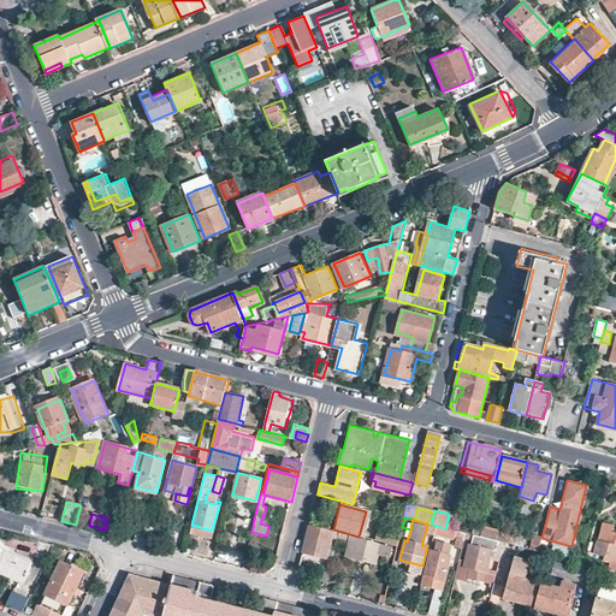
[(149,544),(154,527),(138,522),(134,540),(149,544)]
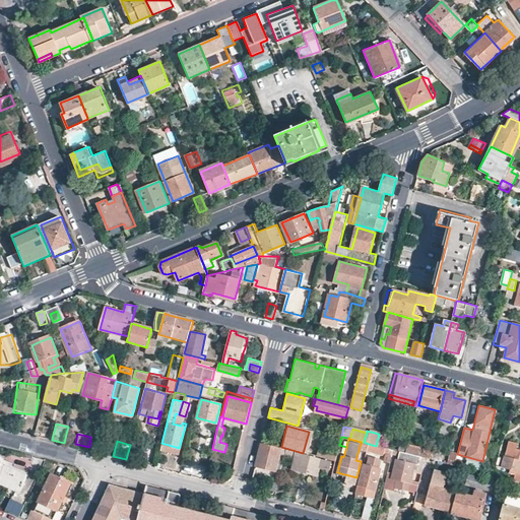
[(516,443),(507,441),(503,455),(501,464),(510,467),(508,472),(514,473),(512,480),(519,483),(519,482),(519,470),(519,471),(519,470),(519,451),(514,450),(516,443)]
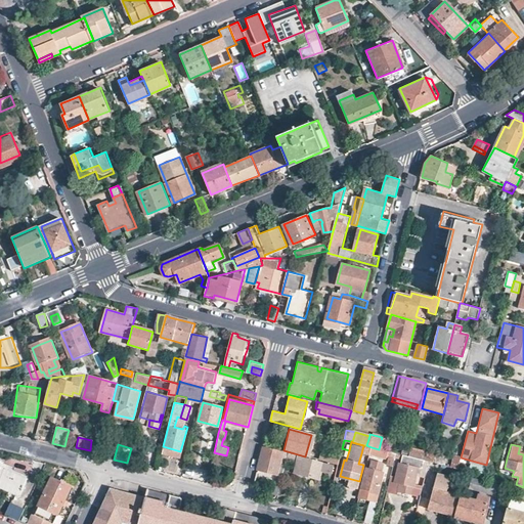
[(366,445),(363,445),(361,453),(369,455),(372,447),(366,445)]
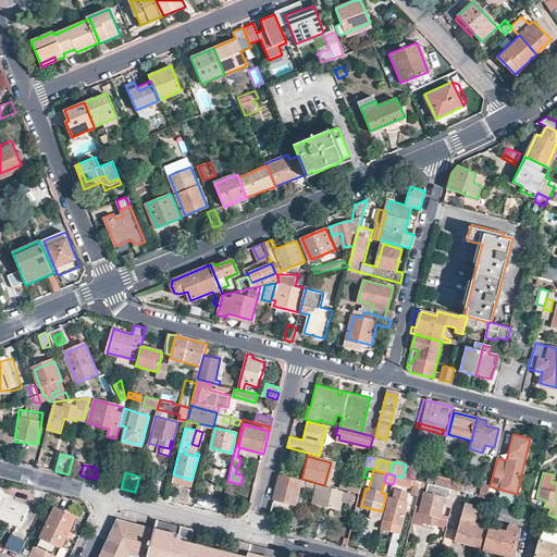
[(173,474),(171,481),(190,486),(192,480),(173,474)]
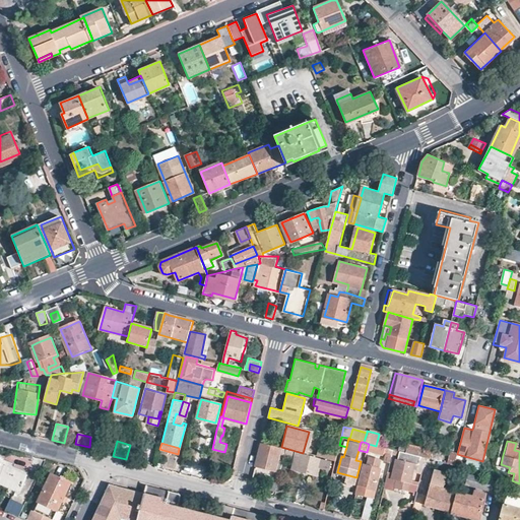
[(256,466),(280,472),(284,460),(278,458),(281,450),(261,445),(257,460),(256,466)]
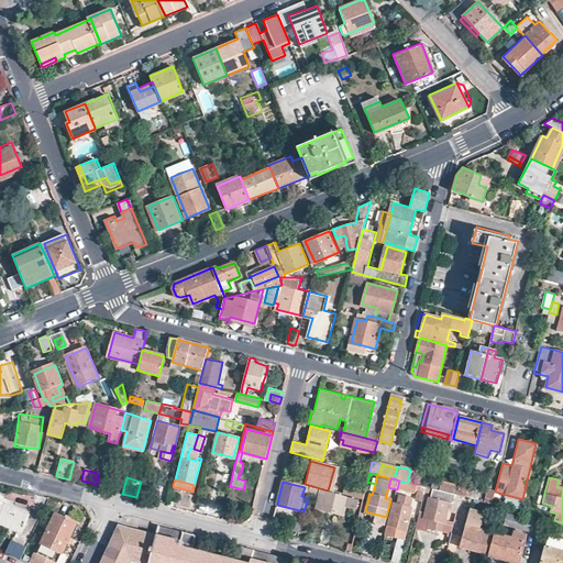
[(432,489),(439,490),(440,483),(432,482),(430,488),(432,489)]
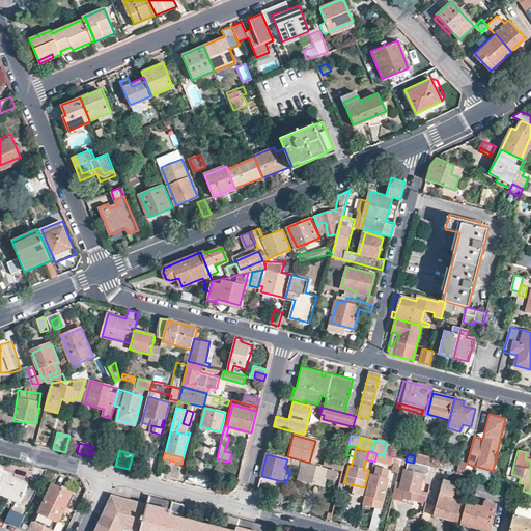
[(399,466),(400,459),(389,456),(388,460),(391,460),(391,464),(399,466)]
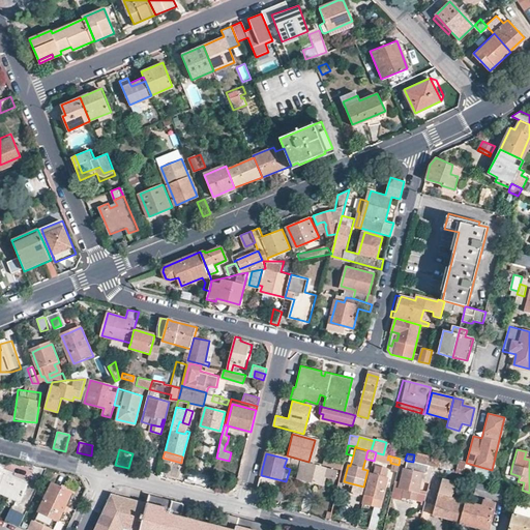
[(323,466),(335,470),(337,463),(325,460),(323,466)]
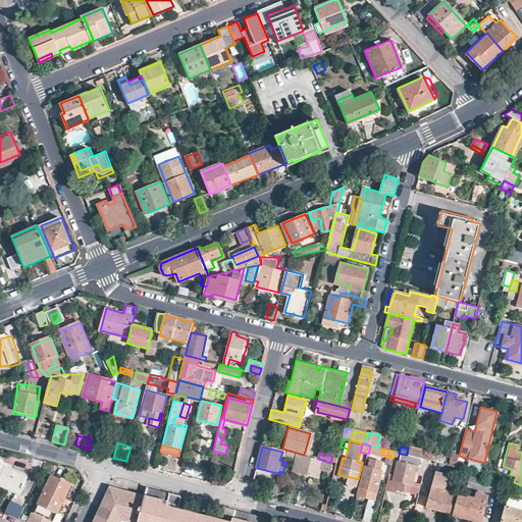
[(414,498),(417,498),(419,490),(422,479),(414,477),(416,467),(424,469),(427,460),(407,455),(401,454),(399,462),(397,462),(394,474),(388,473),(384,489),(396,492),(397,489),(415,494),(414,498)]
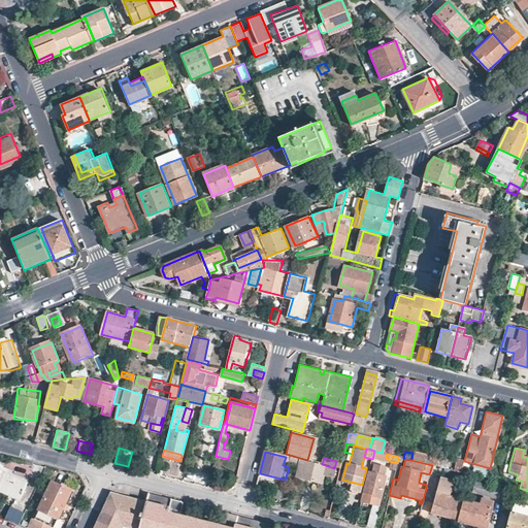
[(436,459),(435,466),(447,469),(449,462),(436,459)]
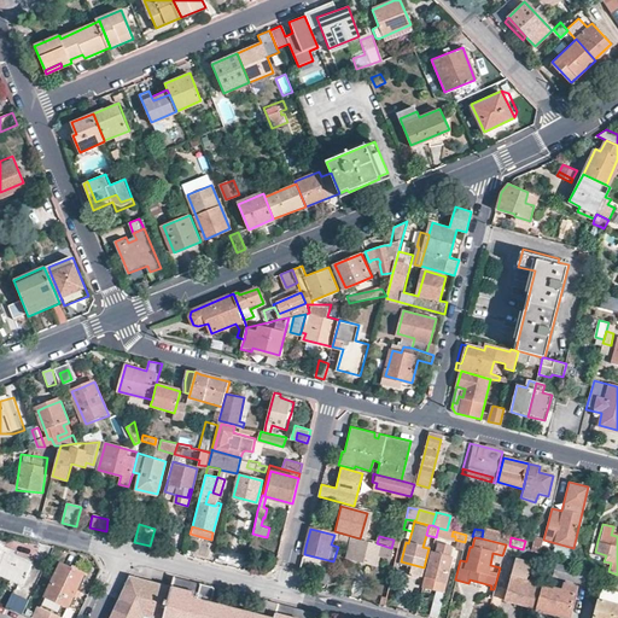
[(531,552),(540,554),(543,540),(535,537),(531,552)]
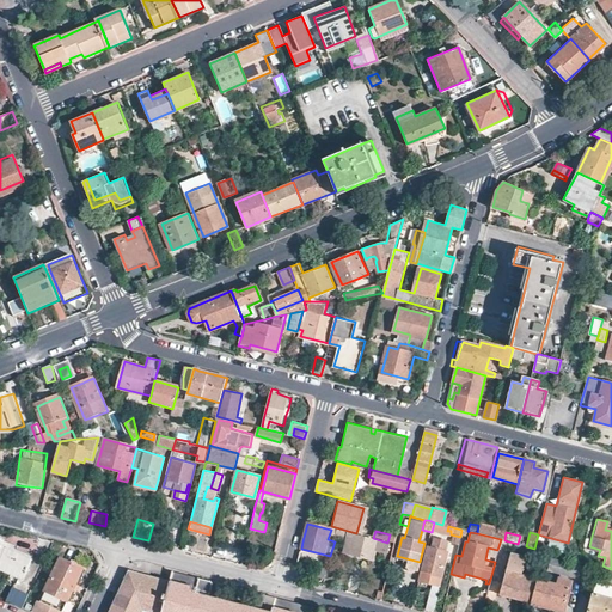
[(373,560),(375,550),(386,552),(389,544),(350,533),(347,552),(365,557),(373,560)]
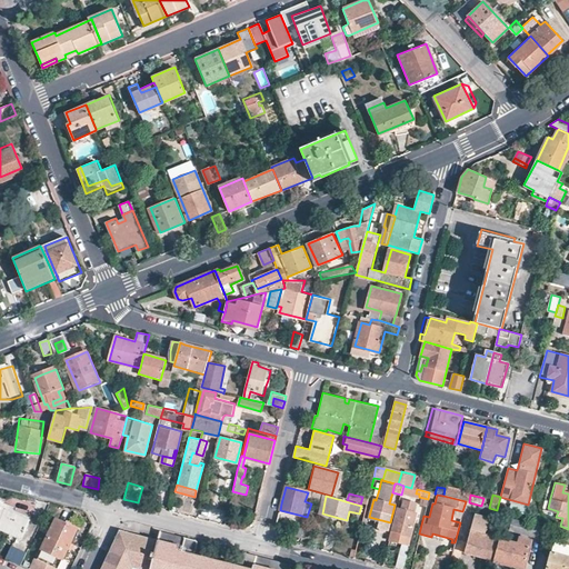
[(5,501),(0,499),(0,530),(20,540),(30,520),(2,508),(5,501)]
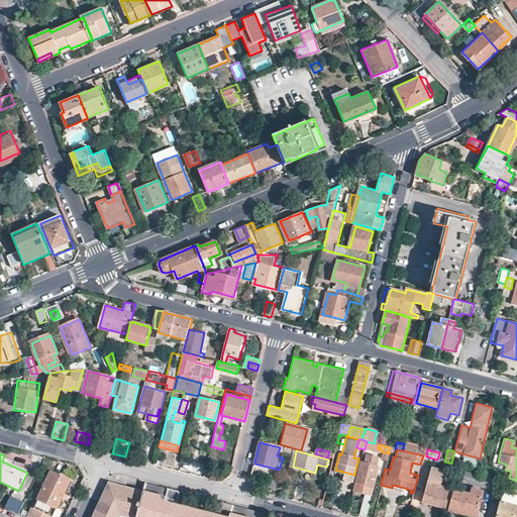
[(371,464),(362,461),(354,487),(366,490),(367,486),(374,488),(380,461),(372,459),(371,464)]
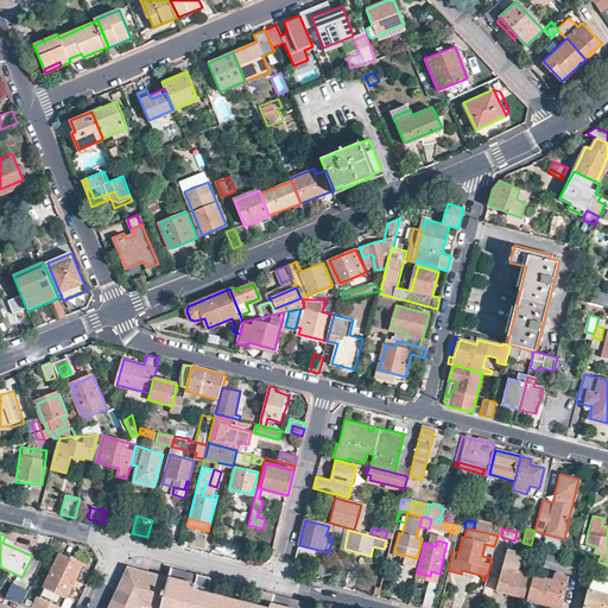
[(524,549),(507,545),(500,574),(496,587),(496,590),(527,599),(533,576),(518,571),(524,549)]
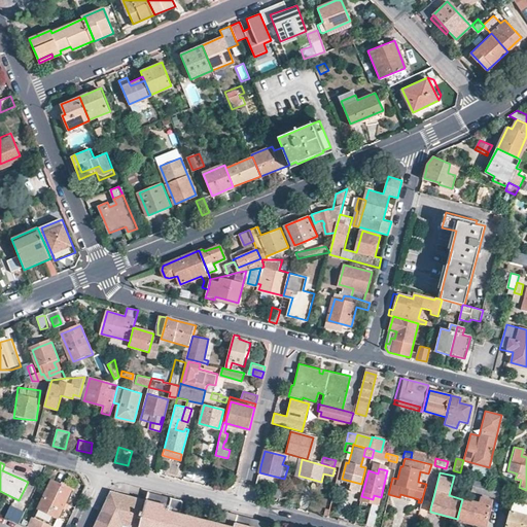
[(496,482),(477,477),(473,488),(498,494),(501,483),(496,482)]
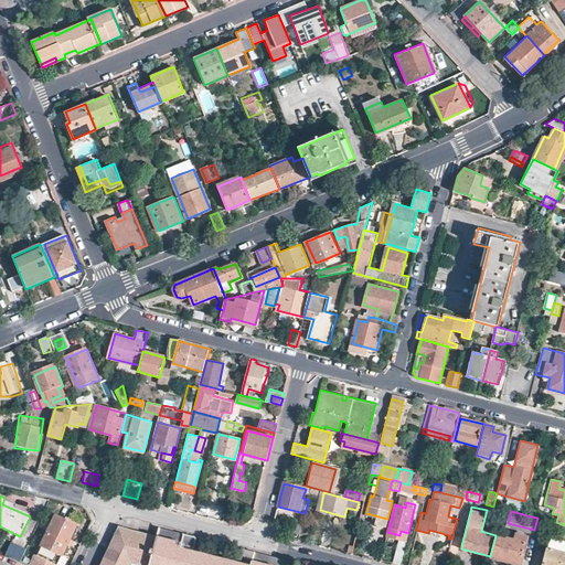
[(56,564),(76,525),(55,515),(36,557),(35,556),(31,564),(56,564)]
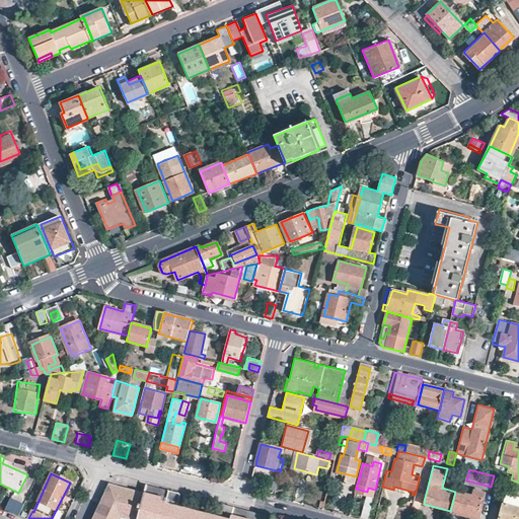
[(272,477),(269,490),(275,492),(279,478),(272,477)]
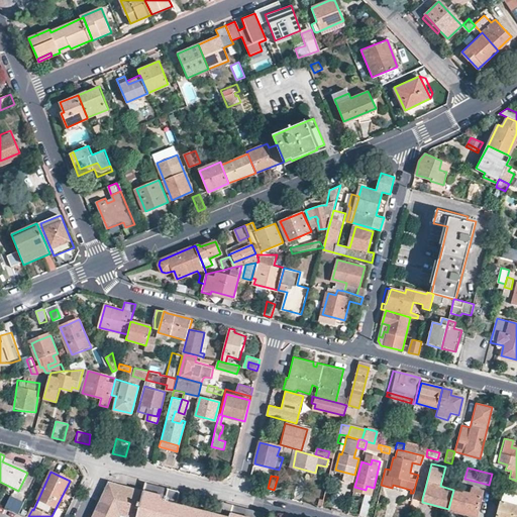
[(142,492),(137,512),(154,516),(264,516),(266,514),(245,509),(243,515),(231,512),(230,514),(220,512),(219,515),(178,505),(179,501),(169,498),(171,490),(144,483),(142,492)]
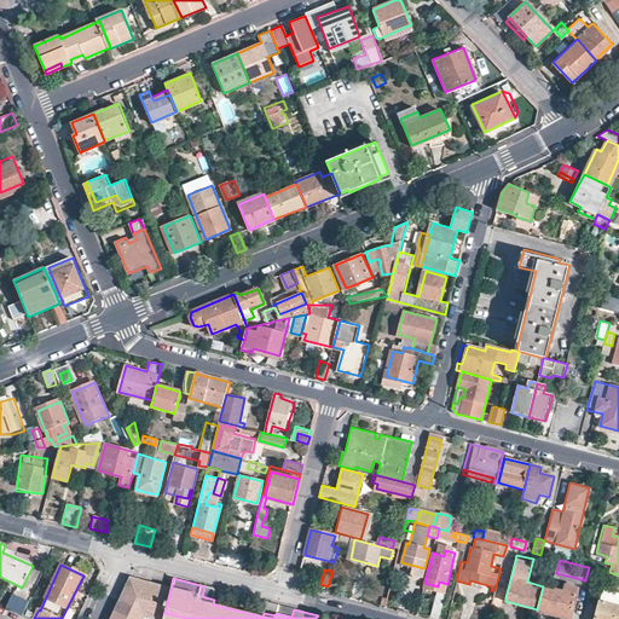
[(143,618),(149,609),(165,613),(171,589),(151,584),(131,579),(111,618),(143,618)]
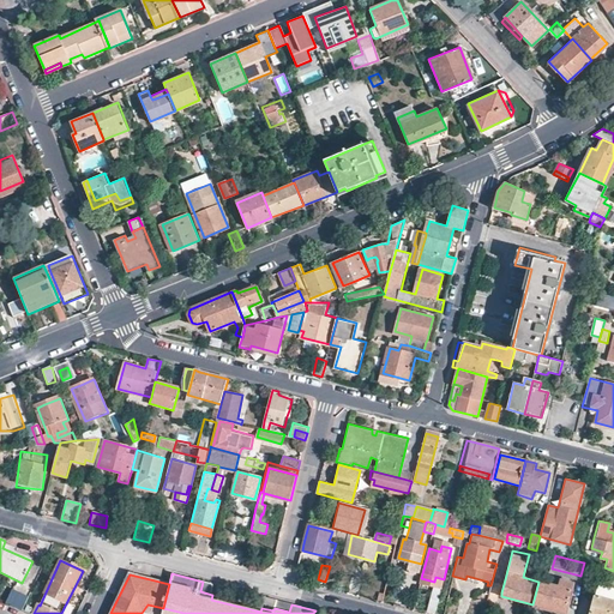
[(434,613),(444,579),(435,577),(434,582),(427,611),(434,613)]
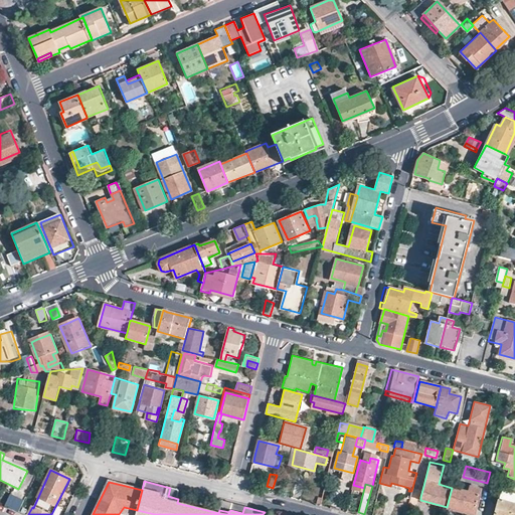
[(410,495),(420,497),(423,486),(413,484),(411,491),(410,495)]
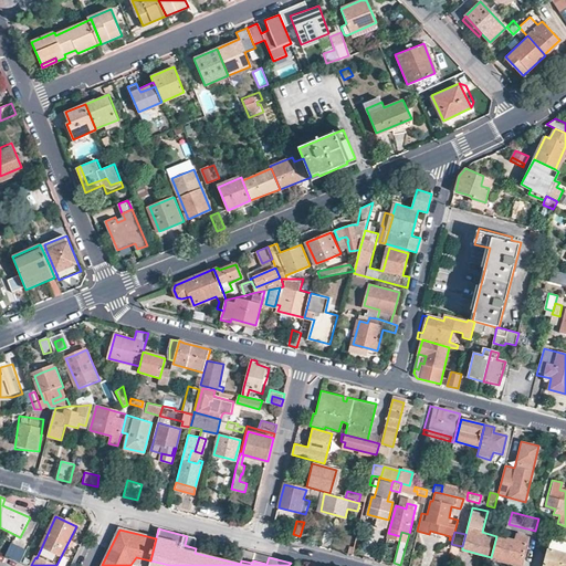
[(515,541),(496,536),(491,557),(522,565),(527,544),(526,544),(527,536),(517,534),(515,541)]
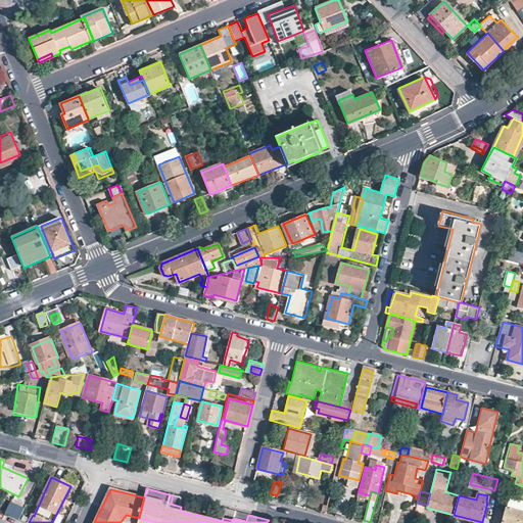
[(181,507),(183,497),(173,495),(171,504),(181,507)]
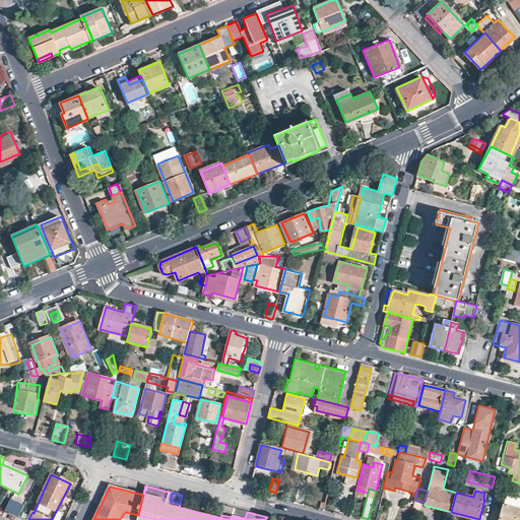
[(519,519),(519,499),(506,496),(499,519),(519,519)]
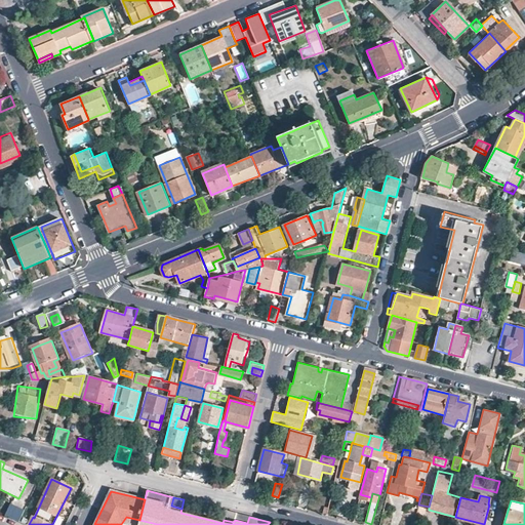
[(21,522),(26,510),(16,506),(11,518),(21,522)]
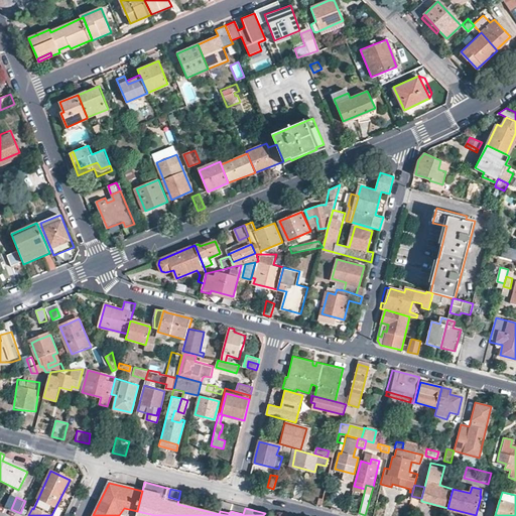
[(231,511),(232,505),(222,502),(220,511),(230,513),(231,511)]
